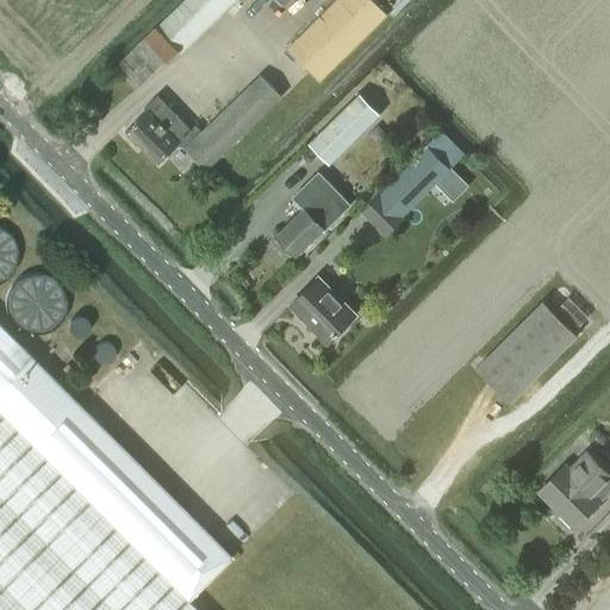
[(244,4),(241,0),(182,0),(156,26),(114,66),(137,89),(178,50),(181,53),(225,10),(232,17),(244,4)]
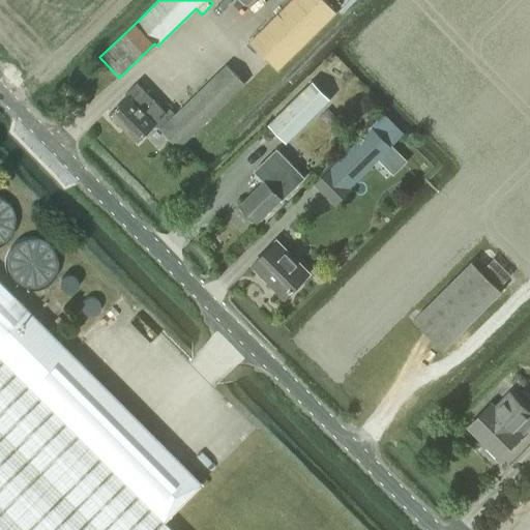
[(324,0),(290,0),(248,41),(278,71),(337,13),(324,0)]
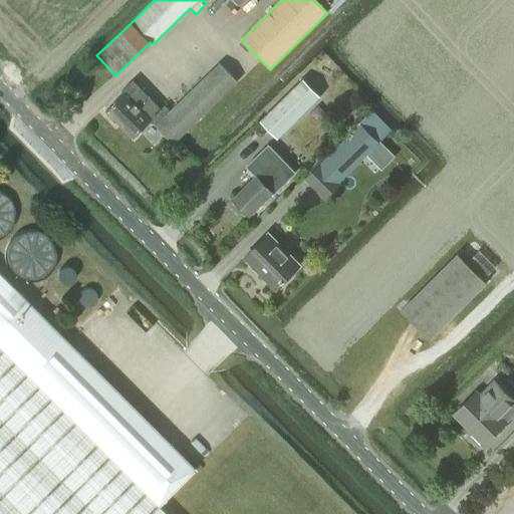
[(151,119),(157,125),(173,143),(237,79),(221,62),(165,117),(159,112),(162,109),(148,94),(119,121),(134,137),(151,119)]
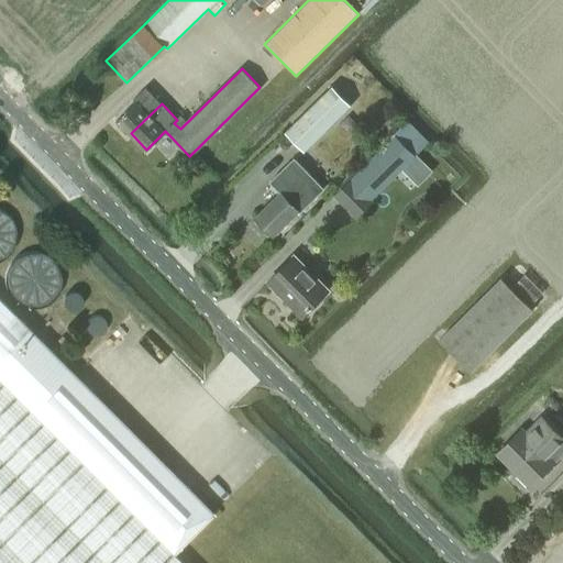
[(332,85),(284,131),(304,152),(352,105),(332,85)]
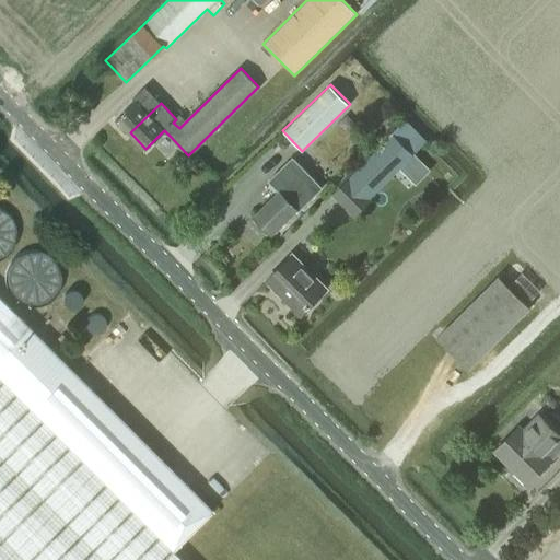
[(130,132),(161,103),(144,86),(132,98),(135,101),(116,118),(118,121),(116,124),(126,135),(129,131),(130,132)]
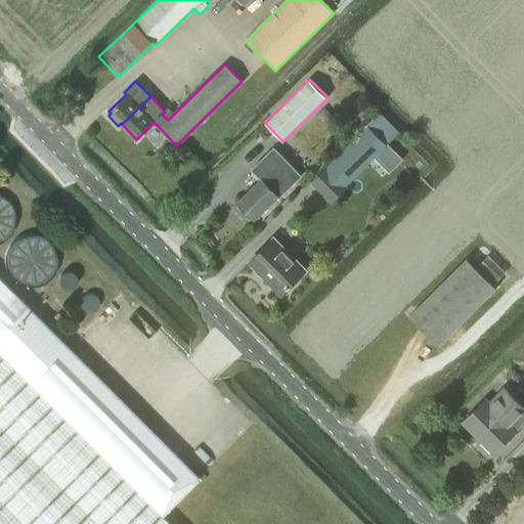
[(326,167),(311,182),(332,202),(347,187),(345,185),(375,157),(389,171),(401,159),(387,143),(369,127),(356,140),(355,139),(352,141),(326,167)]
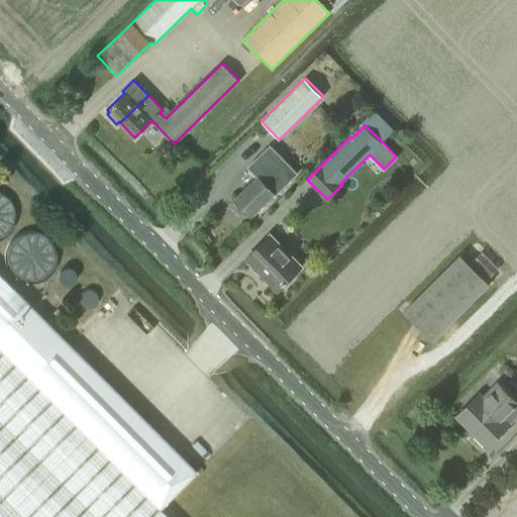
[(257,177),(234,199),(250,216),(275,194),(276,195),(298,173),(270,143),(246,166),(257,177)]
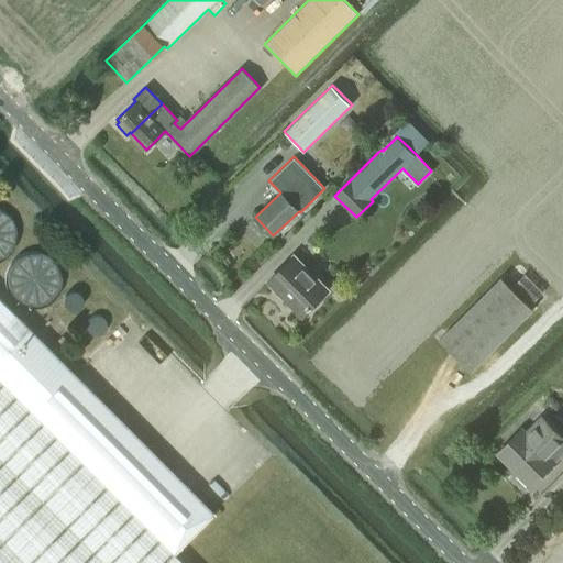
[(17,235),(17,234),(17,230),(15,223),(12,218),(8,212),(2,208),(0,207),(0,262),(3,260),(9,256),(12,252),(14,246),(17,242),(17,235)]
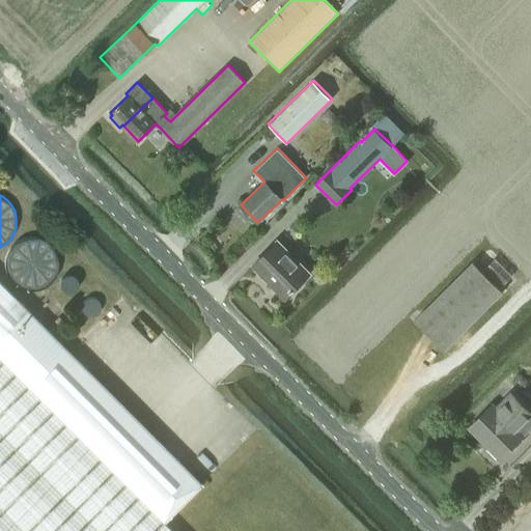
[(59,264),(59,263),(58,259),(57,253),(54,248),(50,243),(46,240),(39,236),(33,234),(27,234),(22,235),(16,238),(11,241),(8,244),(4,248),(2,253),(0,258),(0,260),(0,267),(0,270),(2,276),(6,282),(9,285),(12,288),(19,291),(25,294),(30,294),(35,292),(42,290),(46,288),(51,284),(54,280),(56,275),(58,271),(59,264)]
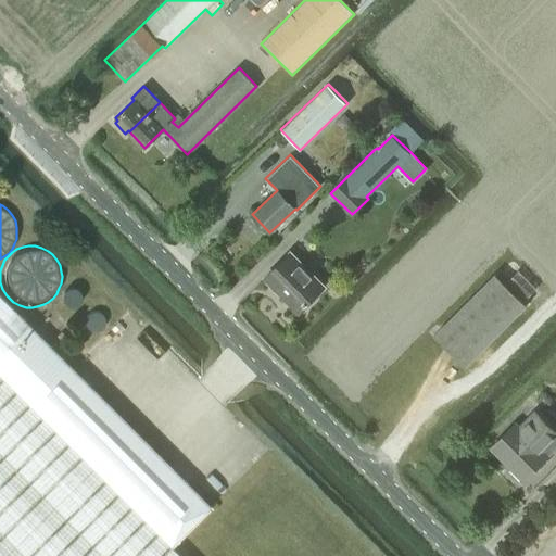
[(325,286),(291,252),(264,278),(298,312),(325,286)]
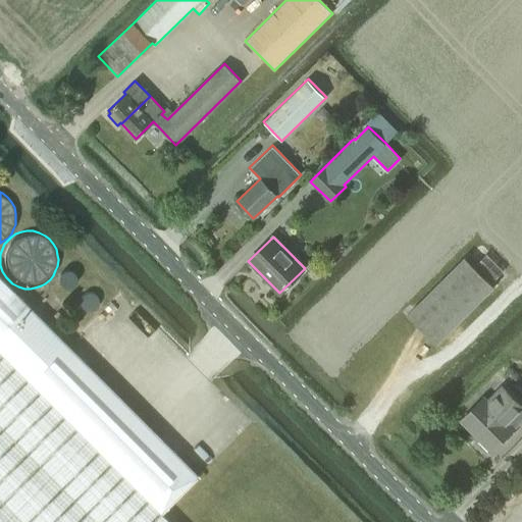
[(478,263),(493,279),(503,271),(487,254),(478,263)]
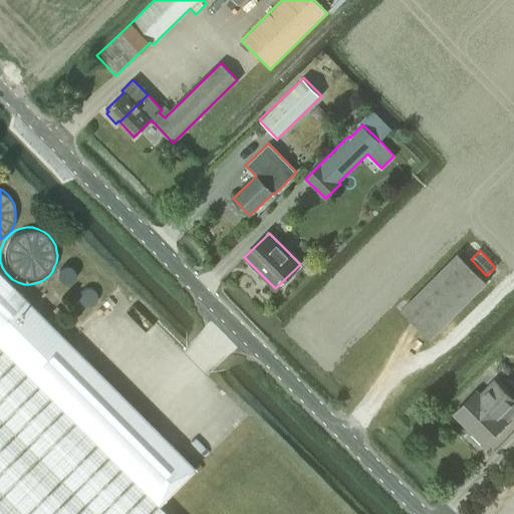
[(430,339),(464,305),(487,282),(457,253),(401,309),(430,339)]
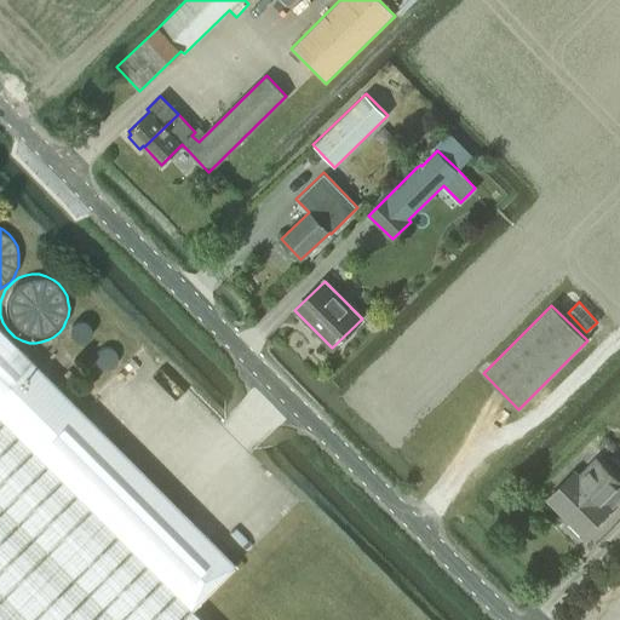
[(202,619),(191,608),(0,417),(0,360),(15,345),(0,329),(0,619),(202,619)]
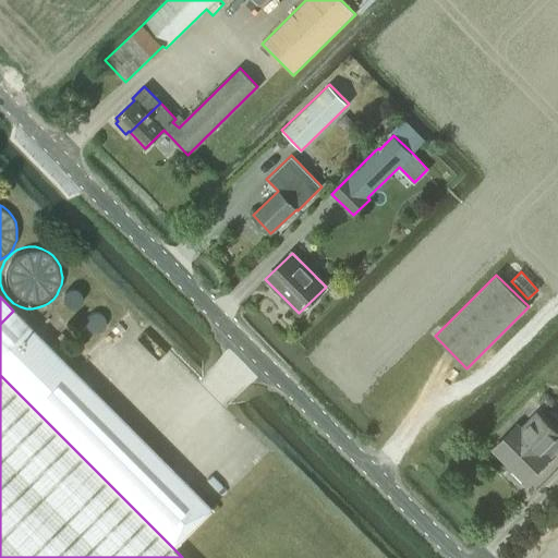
[(13,311),(0,324),(0,375),(172,547),(211,508),(13,311)]
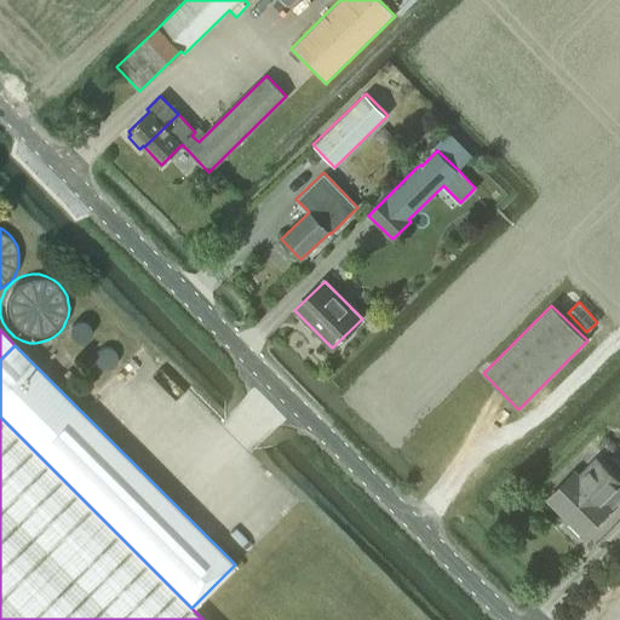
[(68,368),(62,374),(68,380),(74,374),(68,368)]
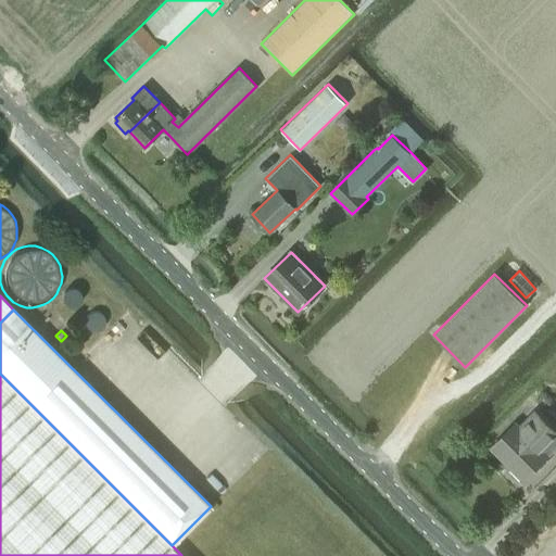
[(522,479),(536,466),(541,467),(547,462),(545,456),(547,455),(543,451),(555,438),(555,432),(534,411),(519,426),(516,422),(491,447),(522,479)]
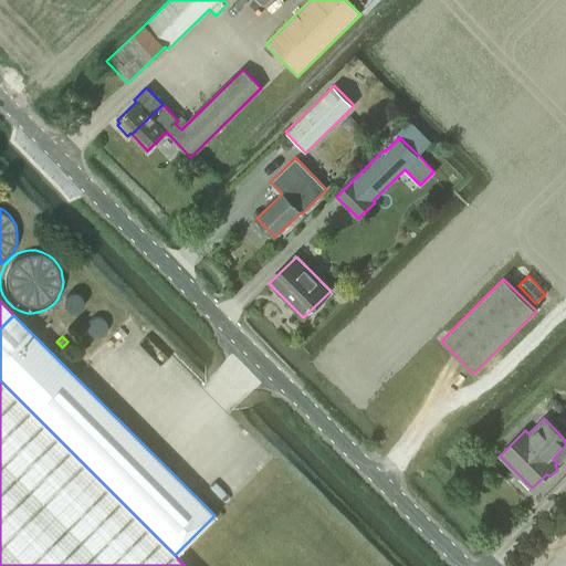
All buildings are outlined.
